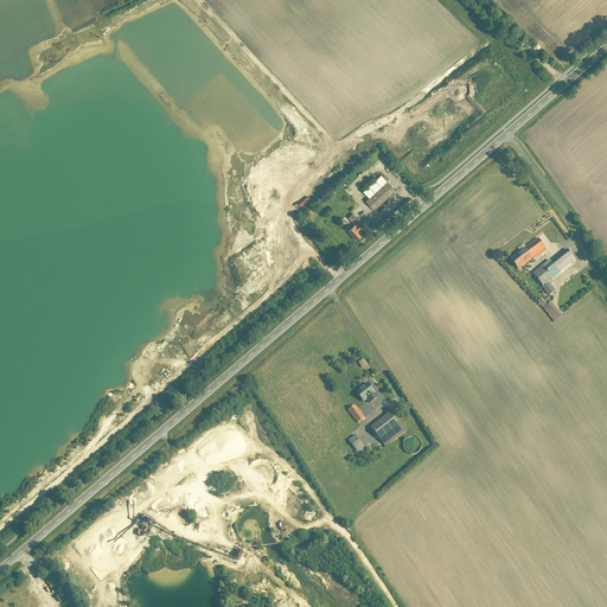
[(366,202),(376,211),(396,192),(381,176),(363,192),(370,199),(366,202)]
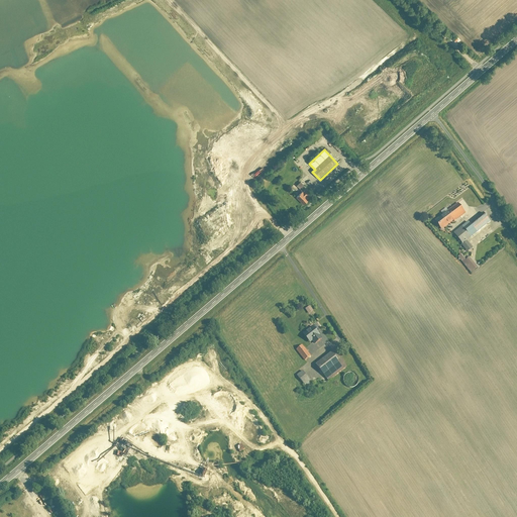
[(295,173),(299,179),(304,174),(299,169),(295,173)]
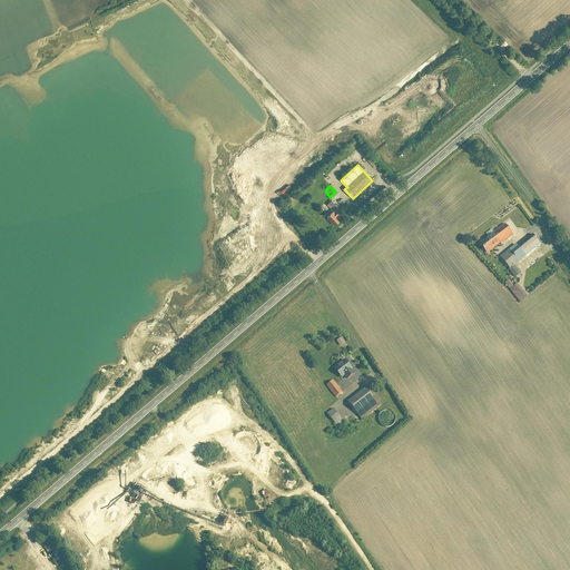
[(330,198),(325,203),(333,212),(337,207),(330,198)]
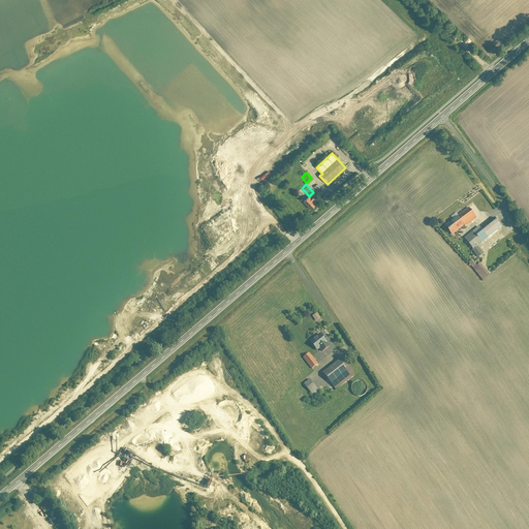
[(304,204),(311,211),(317,204),(316,203),(319,200),(313,194),(304,204)]
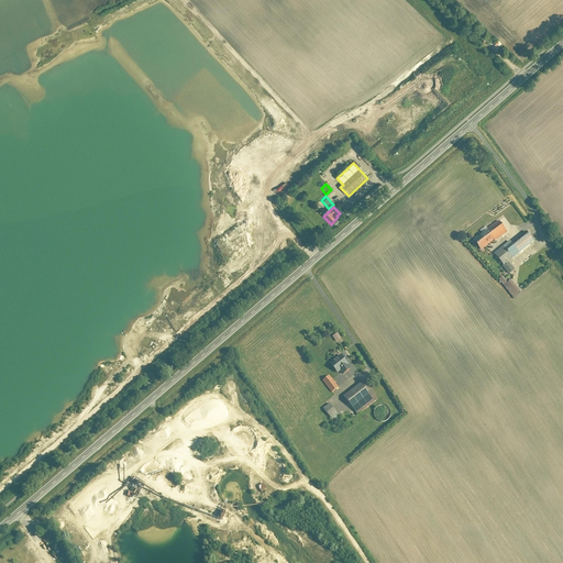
[(474,239),(482,251),(507,234),(499,222),(474,239)]
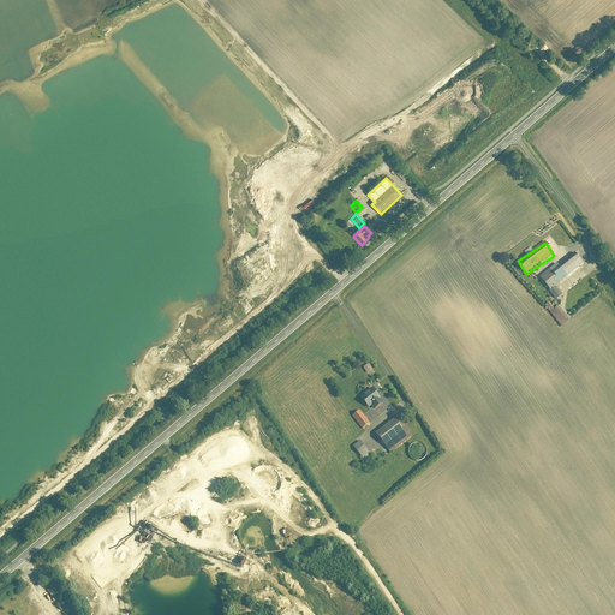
[(557,264),(539,276),(556,299),(562,294),(556,287),(584,267),(574,255),(559,267),(557,264)]
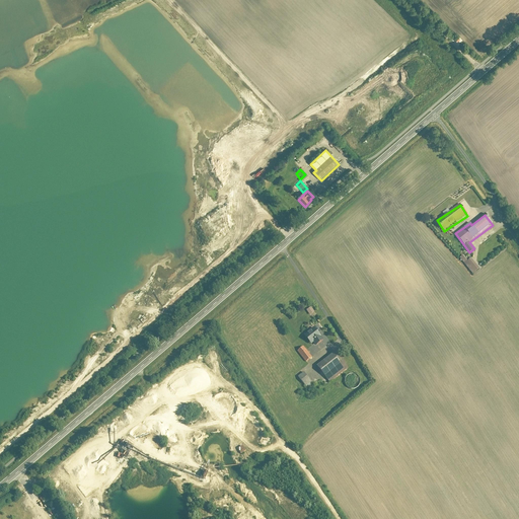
[(471,260),(465,266),(473,275),(479,270),(471,260)]
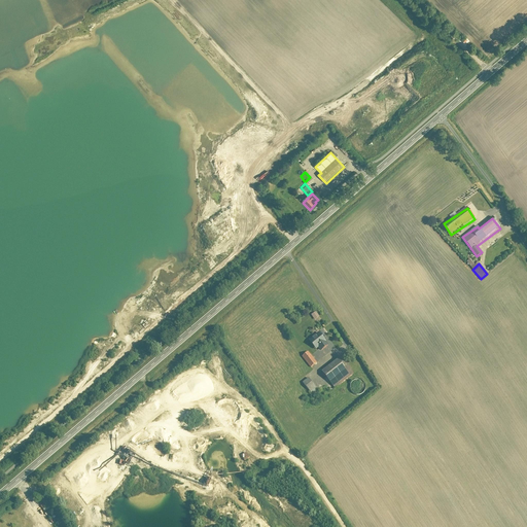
[(319,349),(321,351),(328,345),(332,343),(322,330),(309,341),(317,350),(319,349)]
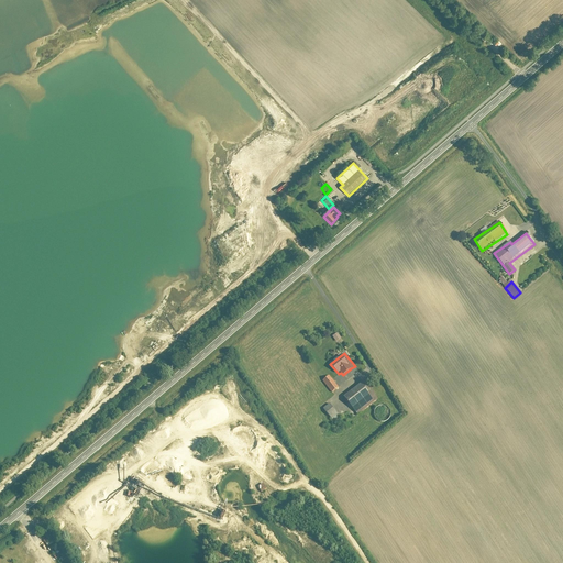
[(323,382),(333,394),(339,388),(329,376),(323,382)]
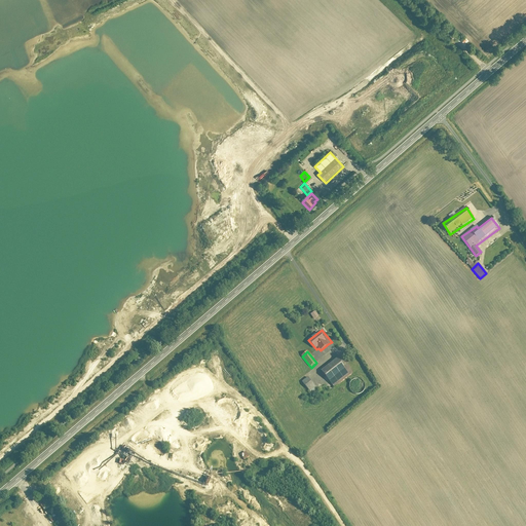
[(347,366),(345,368),(338,360),(322,373),(334,386),(335,388),(353,373),(347,366)]
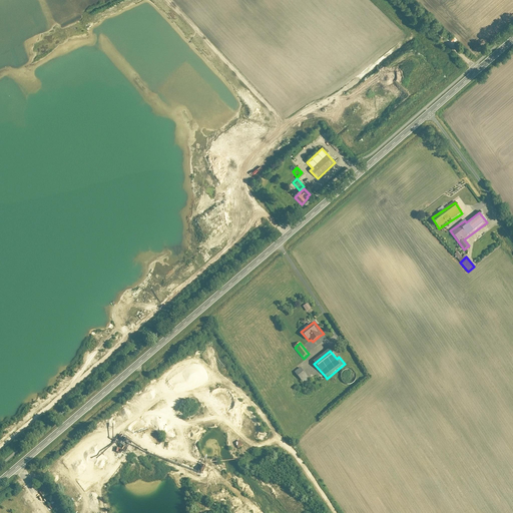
[(305,386),(311,381),(301,369),(295,374),(305,386)]
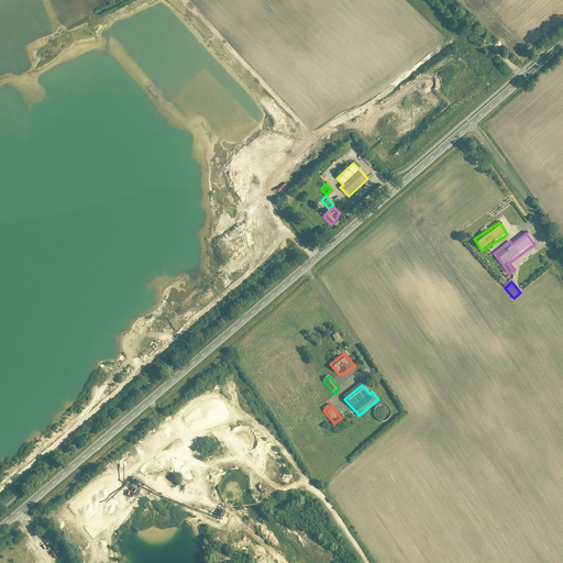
[(378,408),(376,410),(375,414),(375,418),(376,420),(378,422),(383,423),(386,422),(388,420),(390,418),(392,416),(390,411),(389,409),(387,408),(384,407),(381,407),(378,408)]
